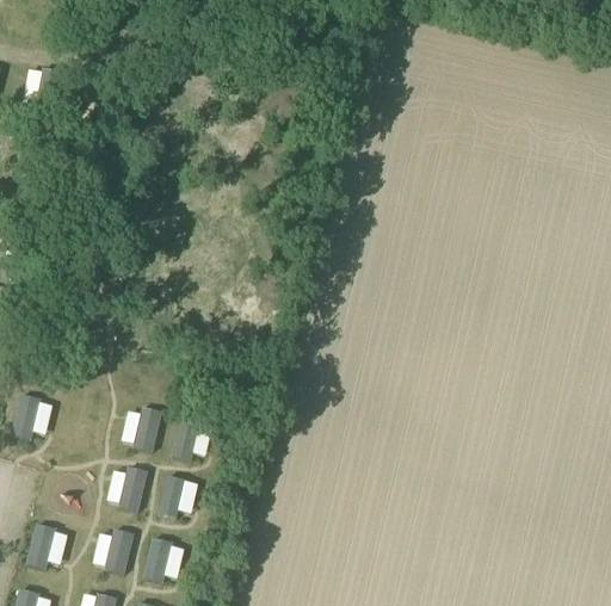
[(41,179),(18,174),(8,214),(31,218),(41,179)]
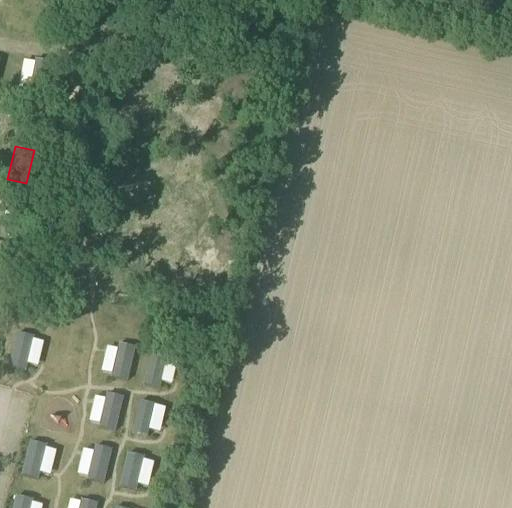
[(0,252),(0,264),(17,268),(20,257),(0,252)]
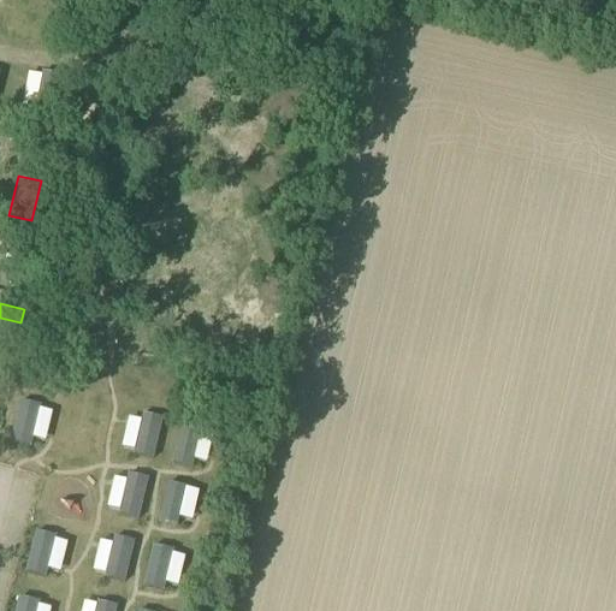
[(21,396),(10,438),(28,443),(39,401),(21,396)]
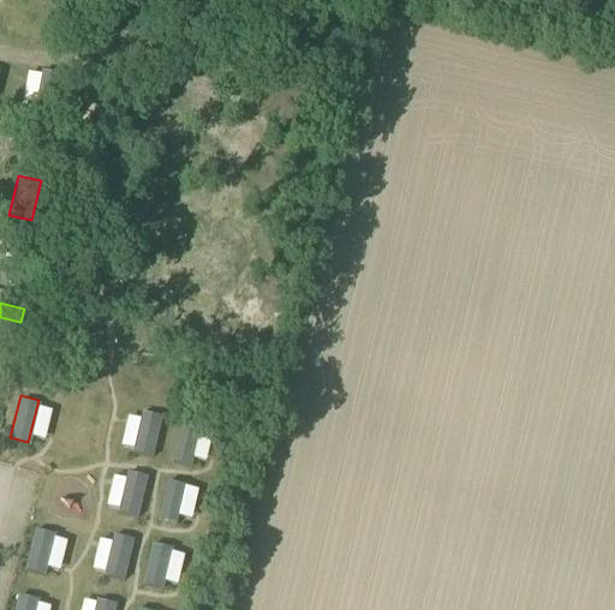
[(161,413),(143,410),(132,449),(151,454),(161,413)]
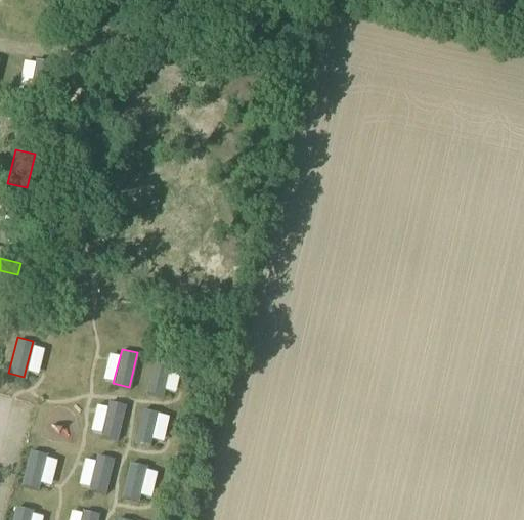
[(171,360),(157,357),(148,392),(163,396),(171,360)]
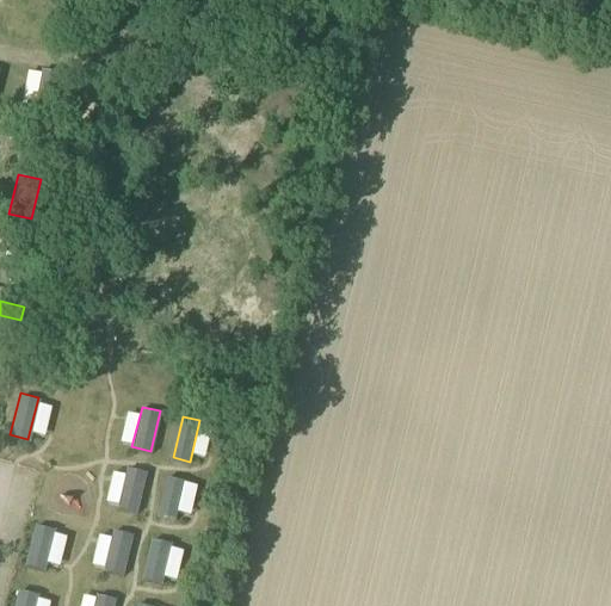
[(147,472),(128,468),(119,504),(139,507),(147,472)]
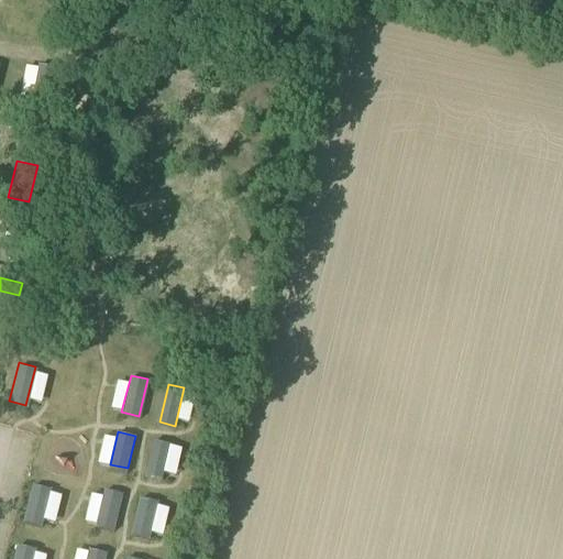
[(170,445),(153,440),(145,473),(163,478),(170,445)]
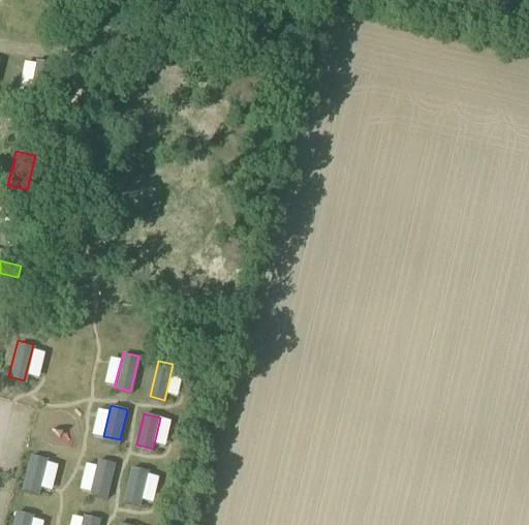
[(45,458),(29,454),(21,489),(37,493),(45,458)]
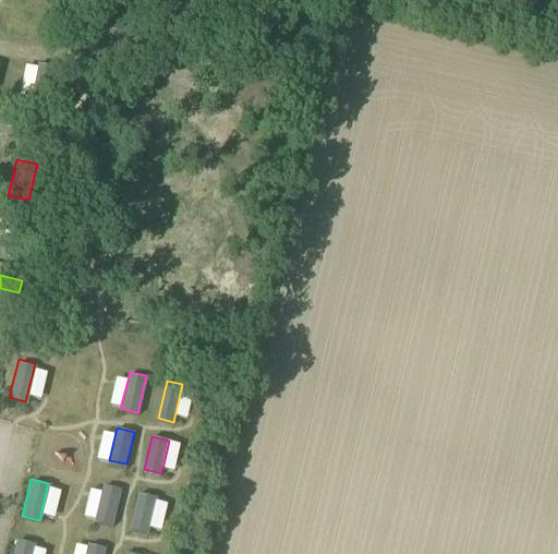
[(104,482),(95,519),(113,524),(122,486),(104,482)]
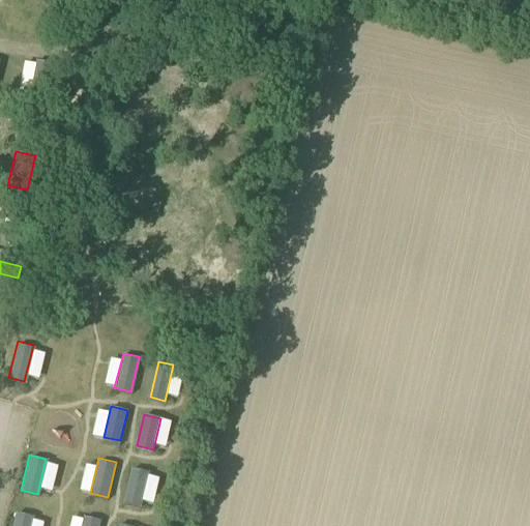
[(149,471),(134,468),(124,503),(140,507),(149,471)]
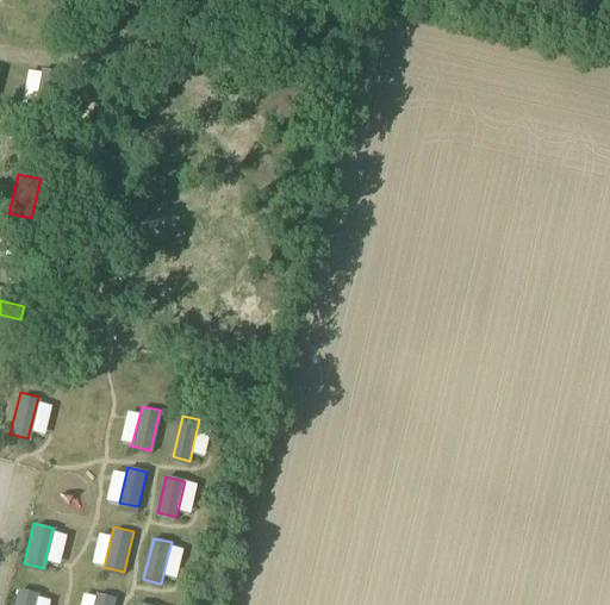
[(35,604),(38,593),(17,588),(12,604),(35,604)]
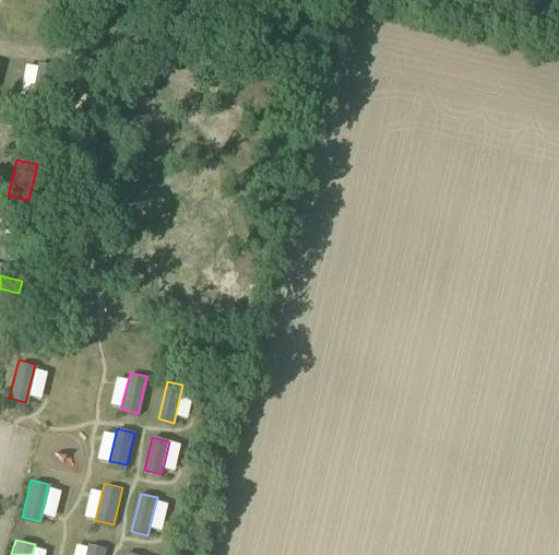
[(90,543),(86,554),(103,554),(106,547),(90,543)]
